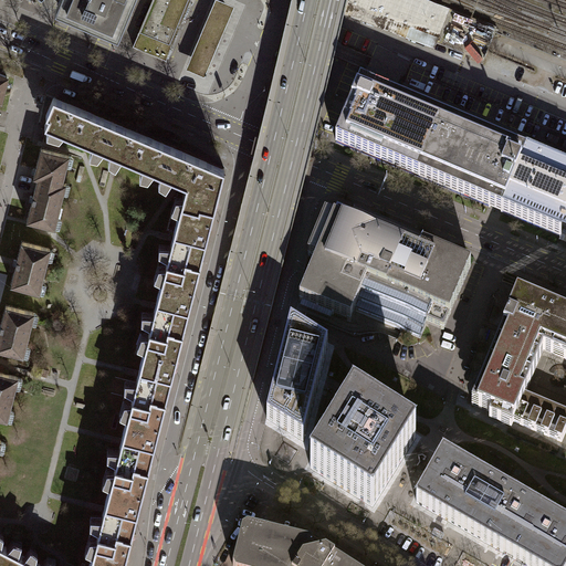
[(59,0),(55,11),(118,38),(134,0),(59,0)]
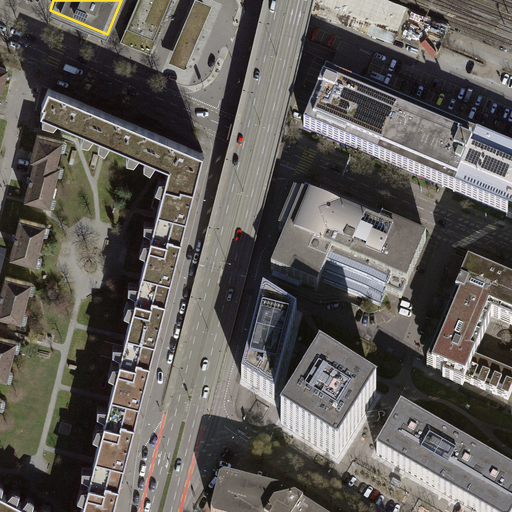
[(173,0),(137,0),(120,41),(151,54),(173,0)]
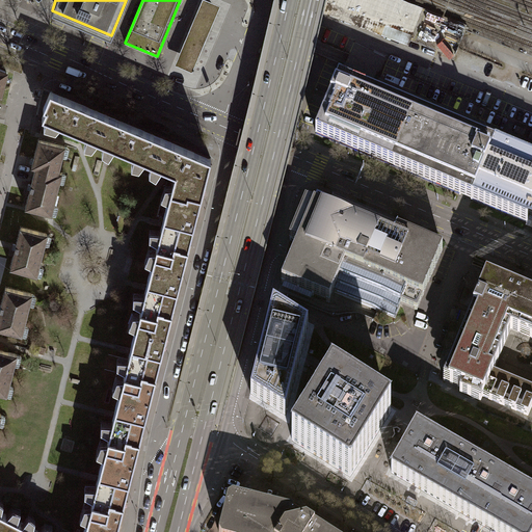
[(221,7),(204,0),(203,0),(175,67),(192,74),(221,7)]
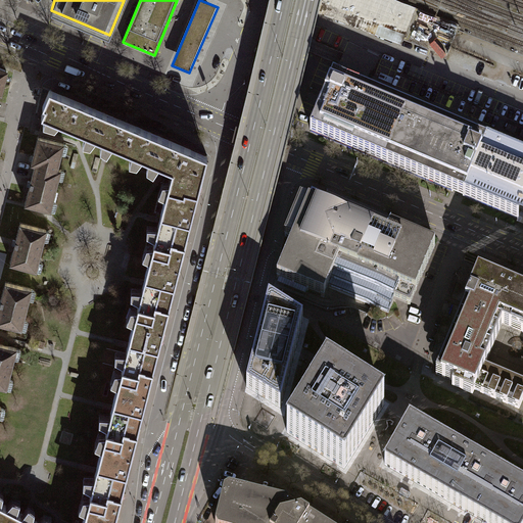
[(380,0),(319,0),(318,4),(402,37),(413,12),(380,0)]
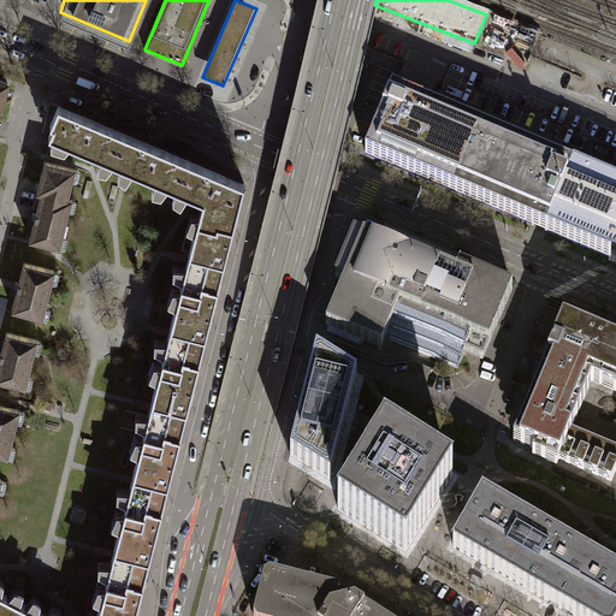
[(474,201),(548,231),(574,167),(392,92),(379,123),(366,155),(474,201)]
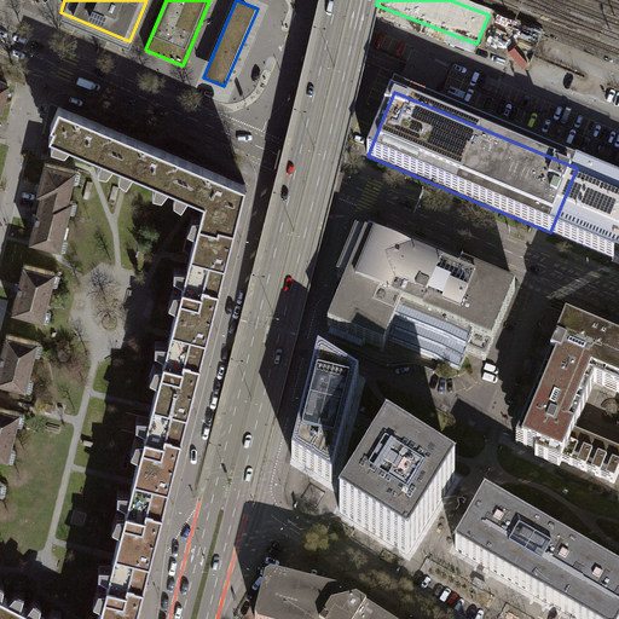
[(125,133),(59,105),(51,125),(53,126),(50,137),(103,158),(109,143),(119,146),(125,133)]
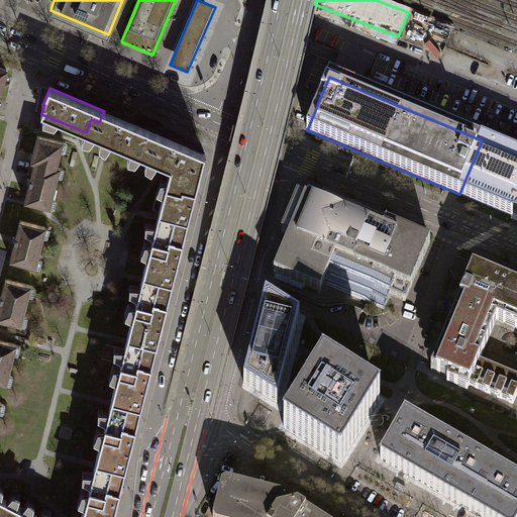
[(159,134),(104,111),(99,122),(91,119),(86,132),(139,156),(145,141),(153,145),(159,134)]
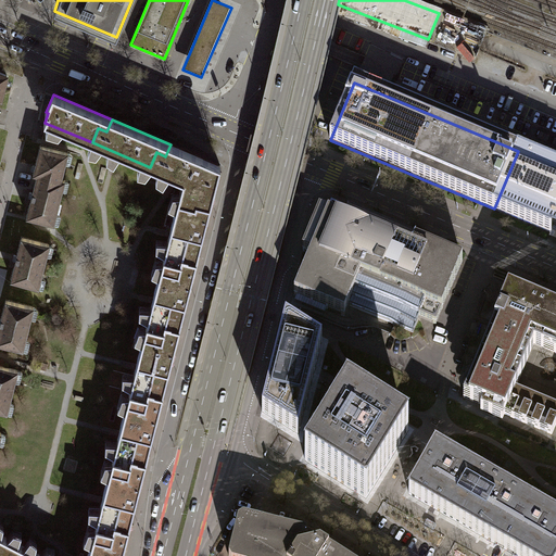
[(220,165),(171,144),(165,156),(156,152),(150,167),(184,180),(180,190),(201,196),(200,202),(211,204),(220,165)]
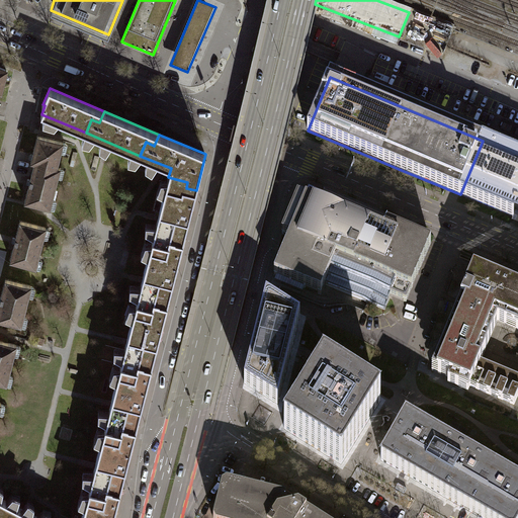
[(35,163),(57,168),(57,167),(64,143),(38,137),(31,162),(35,163)]
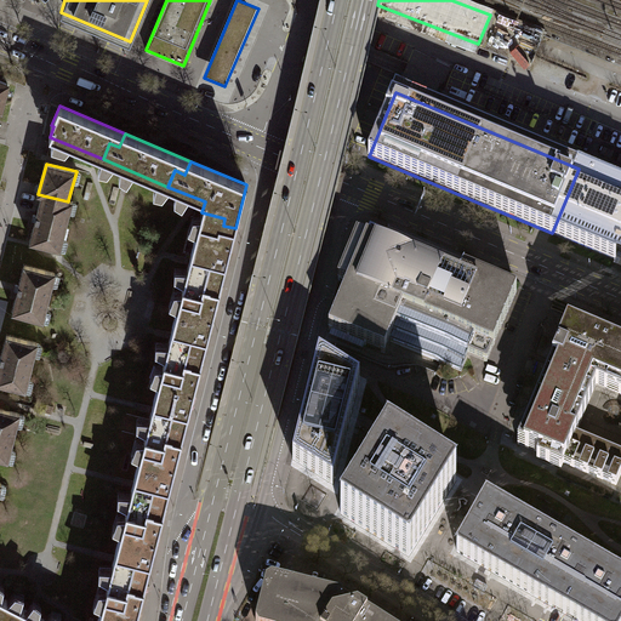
[(620,186),(579,169),(552,233),(615,261),(616,258),(620,261),(620,186)]
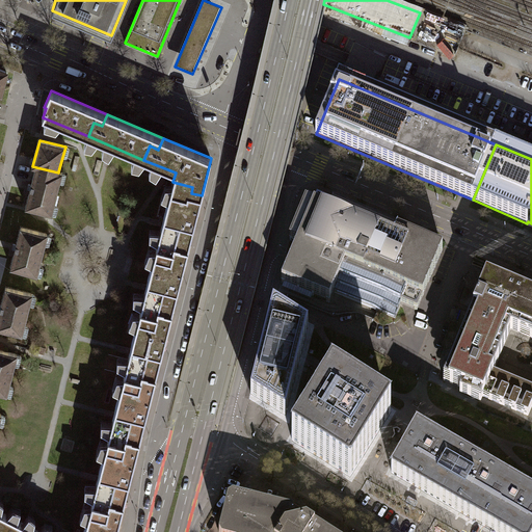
[(58,173),(36,167),(26,208),(51,214),(62,173),(58,171),(58,173)]
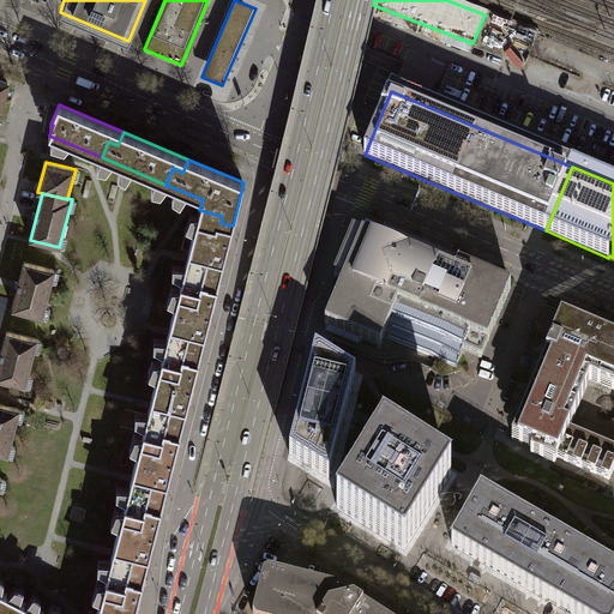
[(233,226),(221,223),(222,216),(199,210),(181,284),(200,289),(198,295),(214,299),(233,226)]
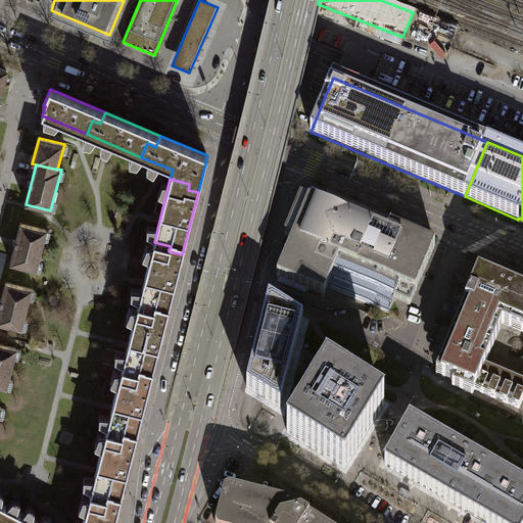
[(375,221),(312,194),(308,202),(301,198),(285,236),(293,239),(277,278),(324,297),(328,287),(388,313),(394,298),(410,305),(435,246),(375,221)]
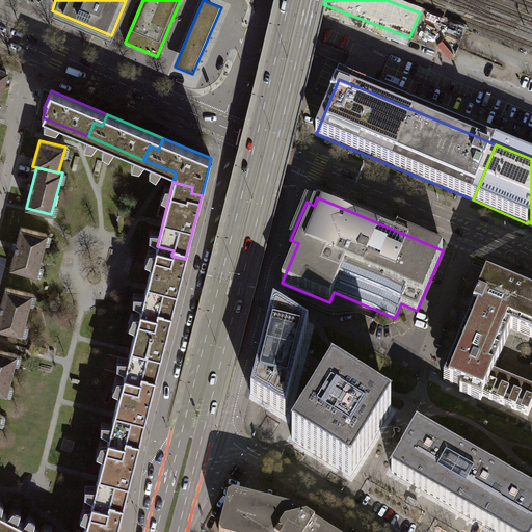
[(47,234),(21,228),(10,268),(36,274),(47,234)]
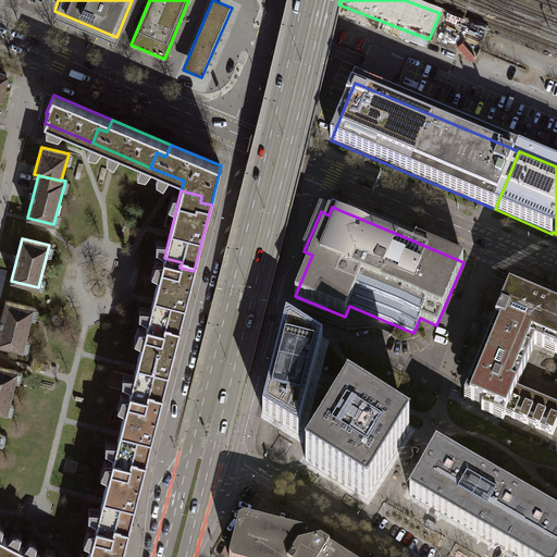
[(164,258),(147,324),(164,329),(163,334),(177,338),(194,271),(180,268),(182,262),(164,258)]
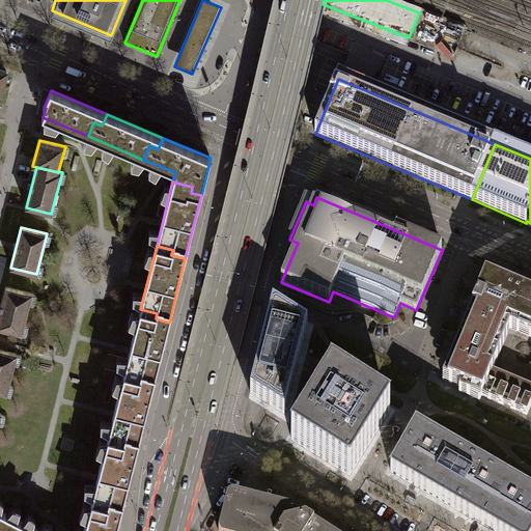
[(530,297),(485,278),(443,380),(462,388),(459,393),(480,402),(482,396),(527,415),(530,406),(530,387),(493,371),(510,331),(530,338),(530,297)]
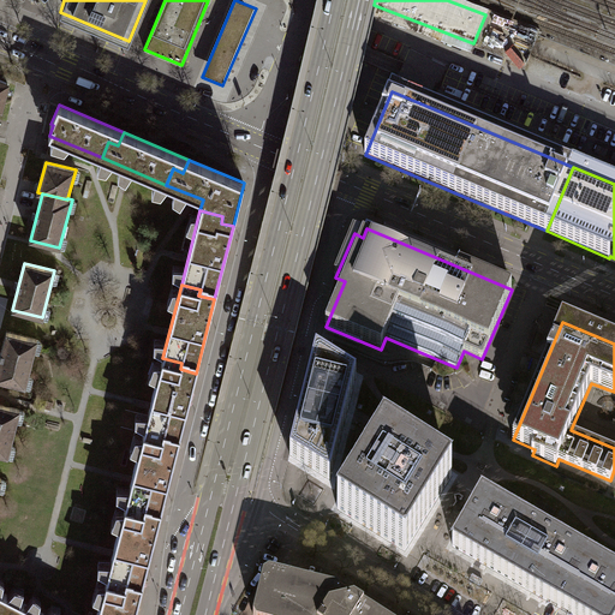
[(37,340),(7,333),(0,359),(0,380),(25,387),(37,340)]
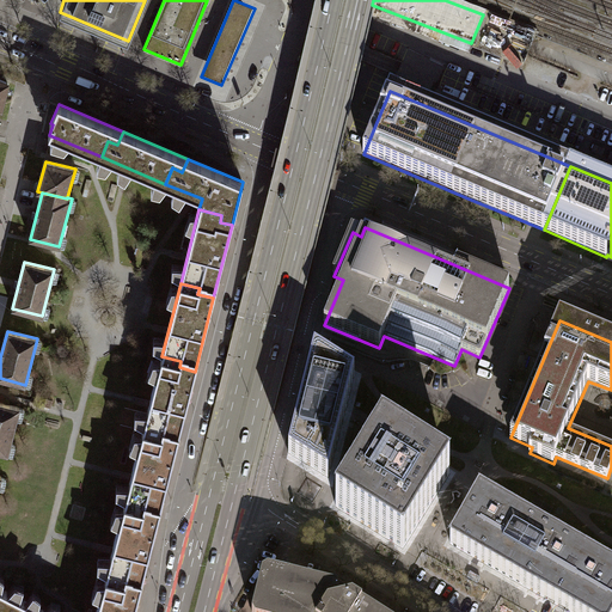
[(355,377),(314,352),(301,402),(289,453),(329,477),(355,377)]
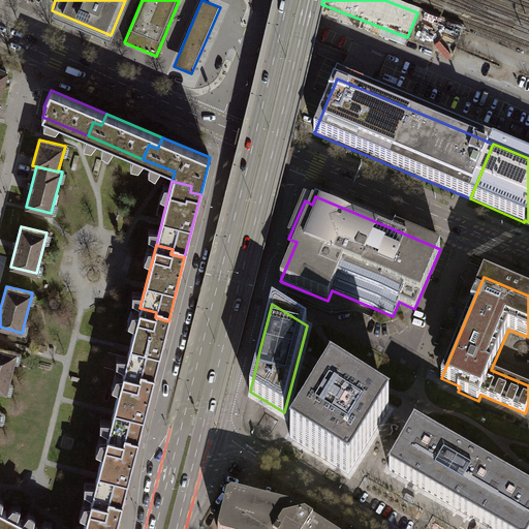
[(154,379),(168,321),(155,317),(156,312),(139,308),(124,372),(154,379)]
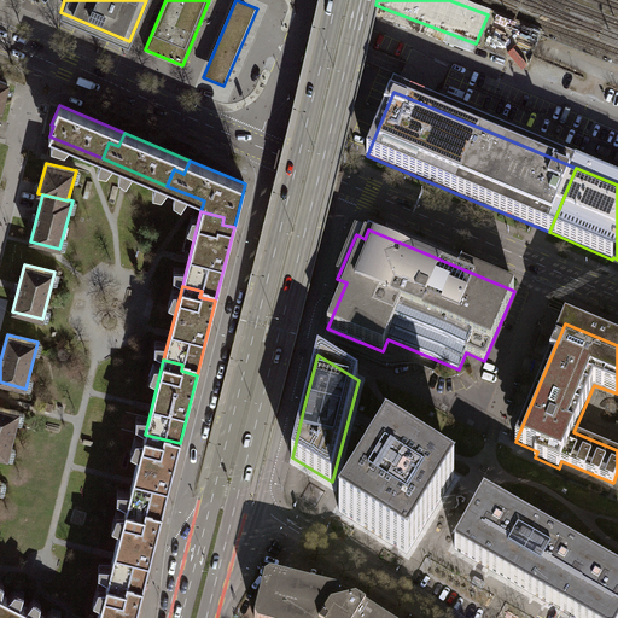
[(19,412),(0,406),(0,455),(9,459),(19,412)]
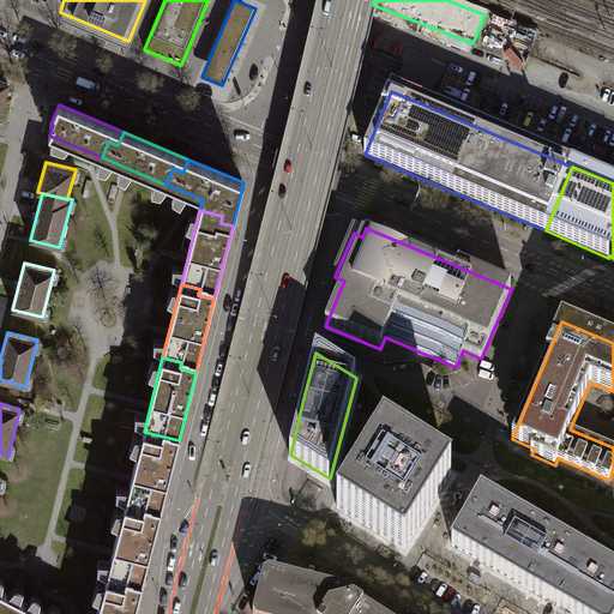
[(143,516),(158,519),(179,440),(144,432),(125,505),(144,509),(143,516)]
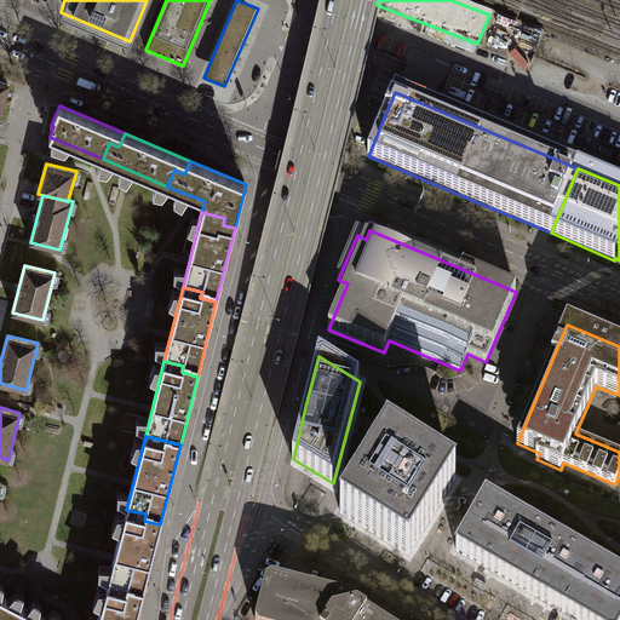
[(455,480),(388,437),(340,514),(408,556),(455,480)]
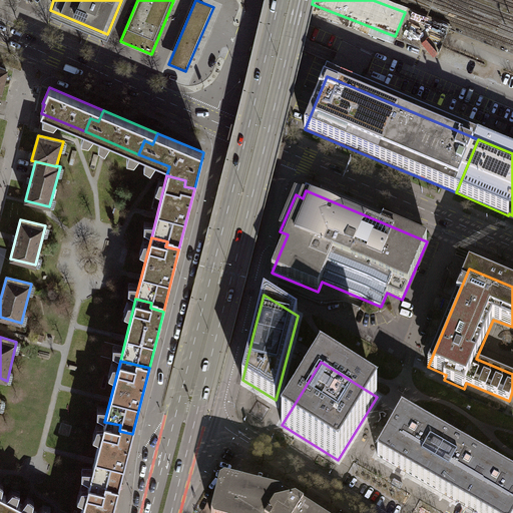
[(425,483),(450,441),(402,413),(378,456),(425,483)]
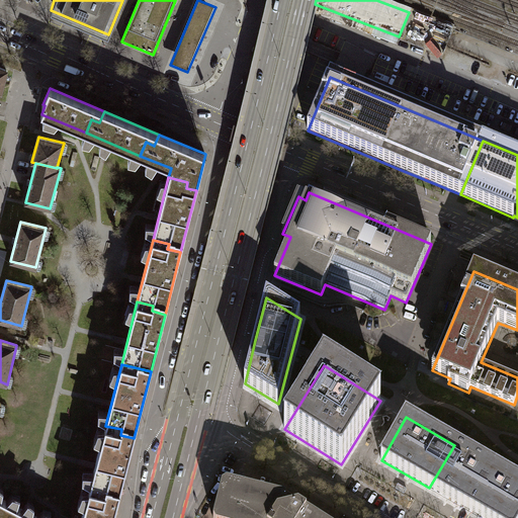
[(118,500),(134,438),(120,435),(121,429),(105,426),(90,488),(105,492),(104,497),(118,500)]
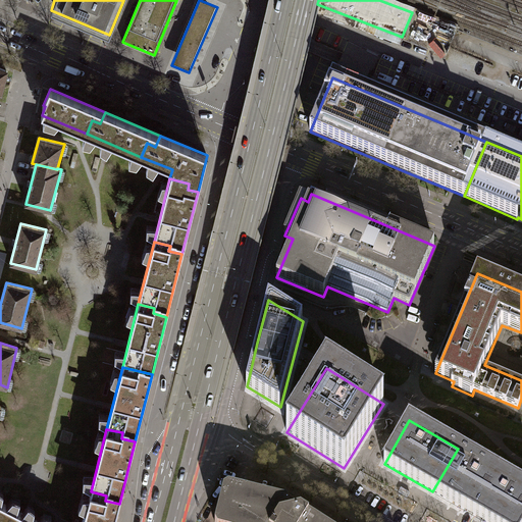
[(474,516),(500,472),(458,449),(432,491),(474,516)]
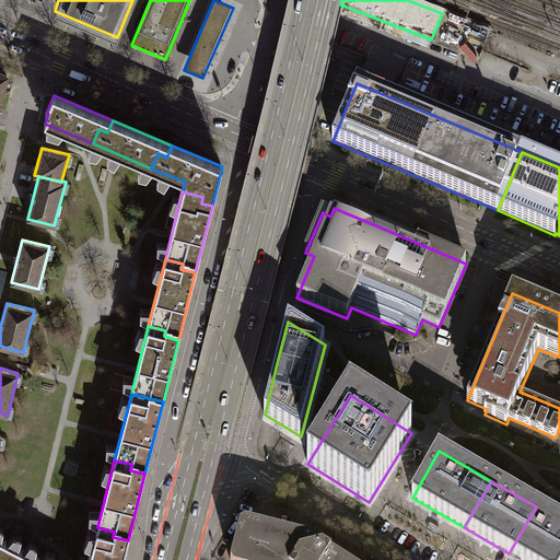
[(521,559),(559,559),(559,520),(536,506),(509,553),(521,559)]
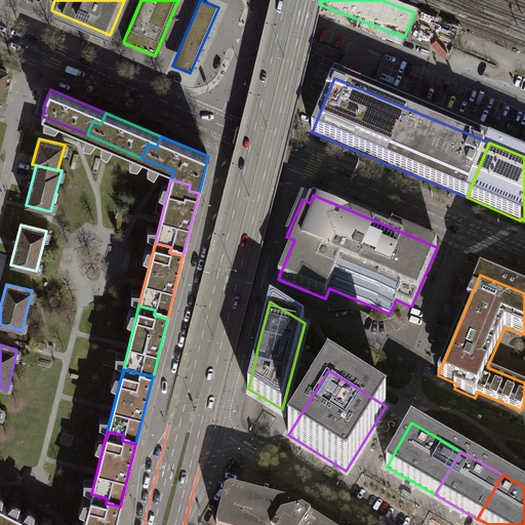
[(306,524),(310,518),(303,514),(298,514),(290,509),(289,506),(230,490),(226,493),(216,524),(306,524)]
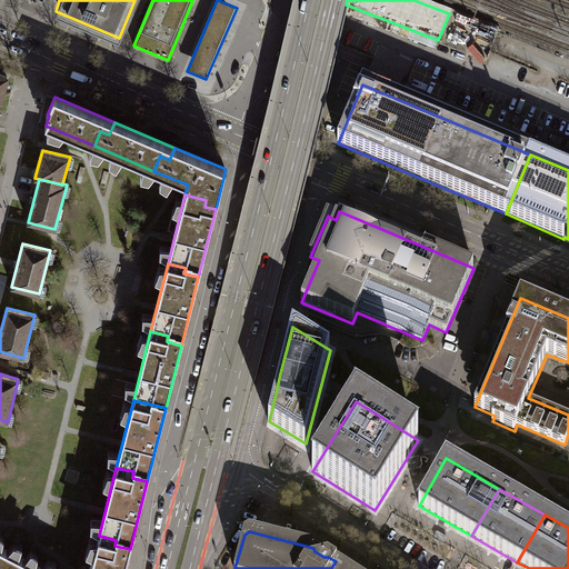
[(123,568),(130,549),(115,546),(116,540),(99,536),(89,568),(123,568)]
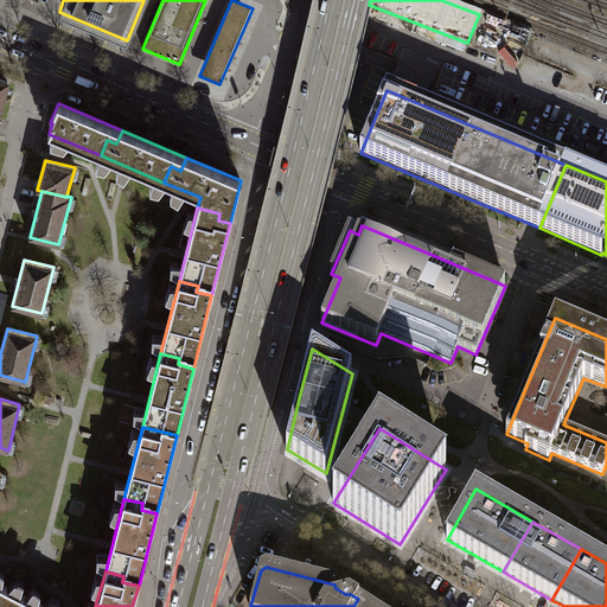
[(29,606),(33,600),(0,582),(0,606),(29,606)]
